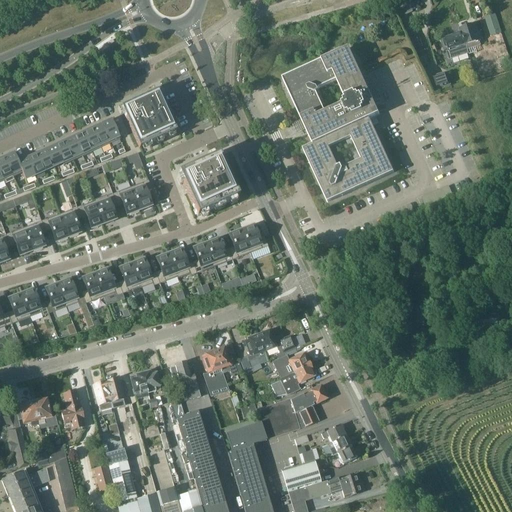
[(461,34),(465,47),(467,51),(480,47),(478,42),(479,42),(473,25),(460,30),(461,34)]
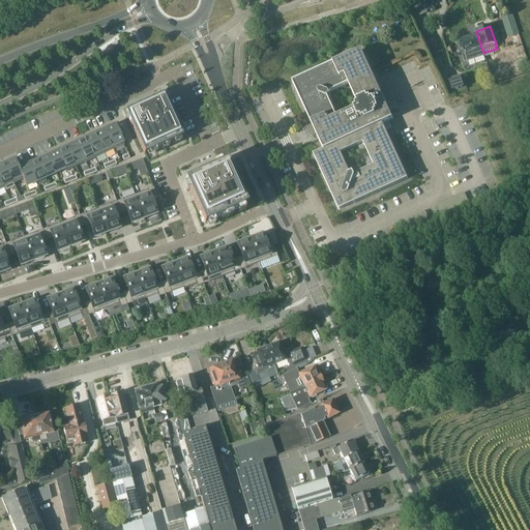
[(481,49),(477,35),(460,40),(464,55),(477,51),(477,50),(481,49)]
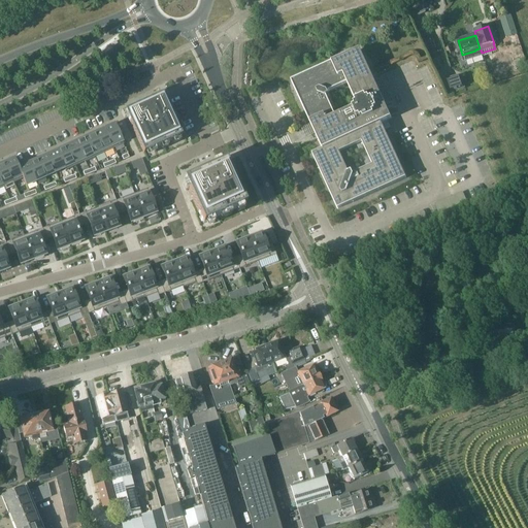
[(360,50),(359,50),(291,80),(311,126),(305,128),(308,135),(315,132),(322,149),(312,154),(312,155),(337,208),(337,209),(338,209),(405,178),(406,177),(406,176),(382,123),(391,119),(391,118),(360,50)]
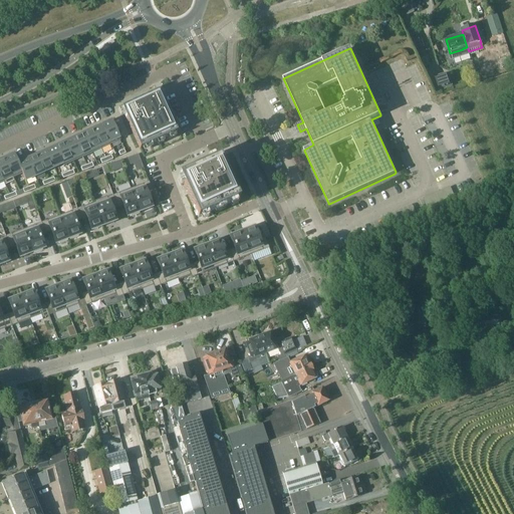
[(503,59),(506,69),(513,67),(510,57),(503,59)]
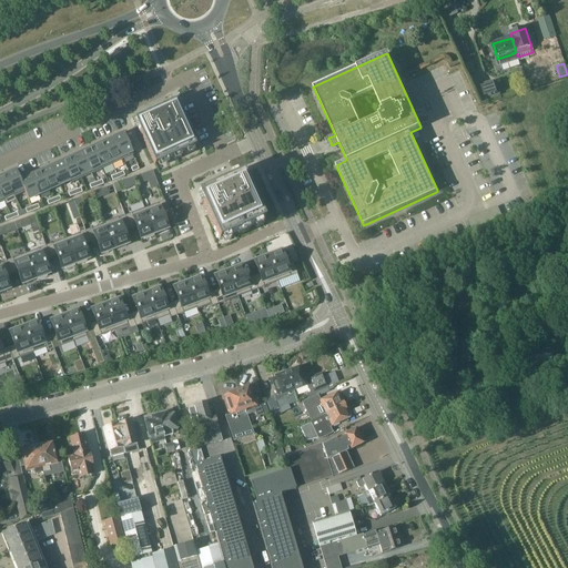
[(500,97),(495,81),(478,87),(484,102),(500,97)]
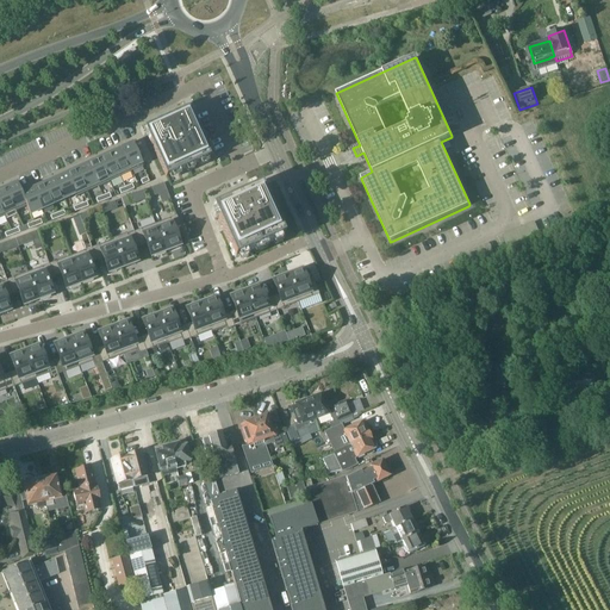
[(150,125),(144,129),(154,149),(166,178),(210,157),(188,109),(150,125)]
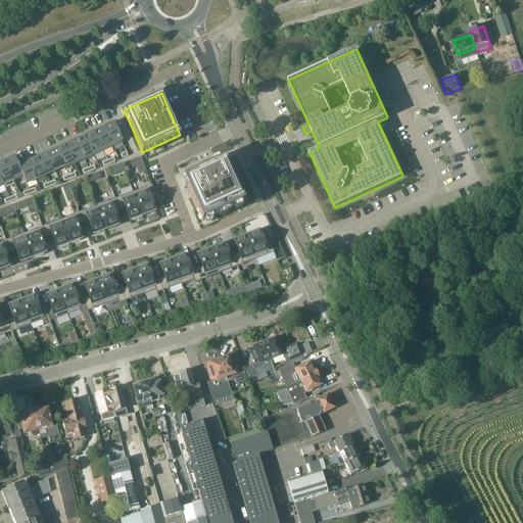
[(113,123),(104,128),(112,147),(123,143),(113,123)]
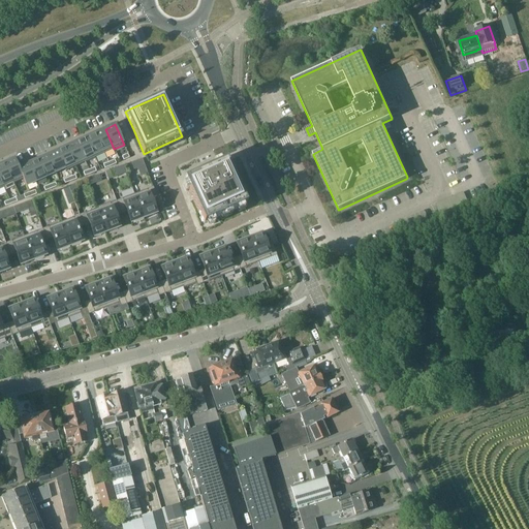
[(104,153),(114,149),(105,129),(95,133),(104,153)]
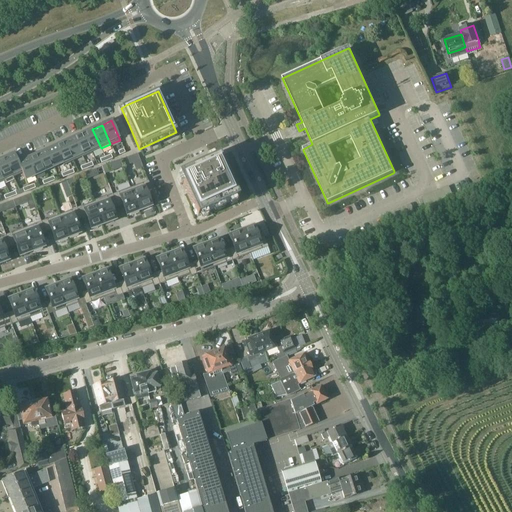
[(101,148),(92,129),(83,133),(92,152),(101,148)]
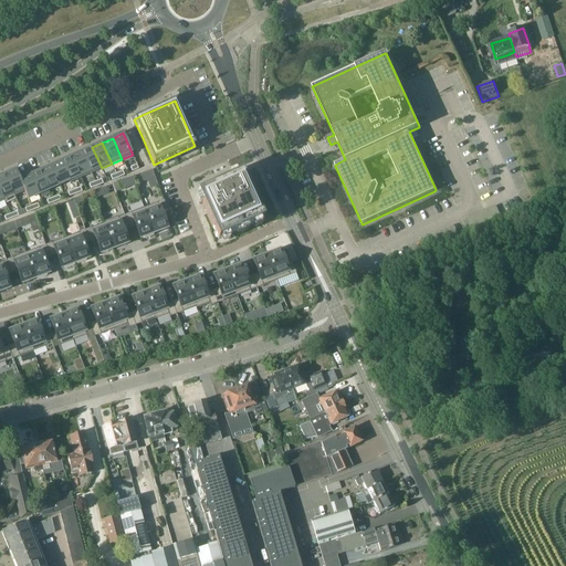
[(102,168),(92,147),(82,152),(92,174),(102,168)]
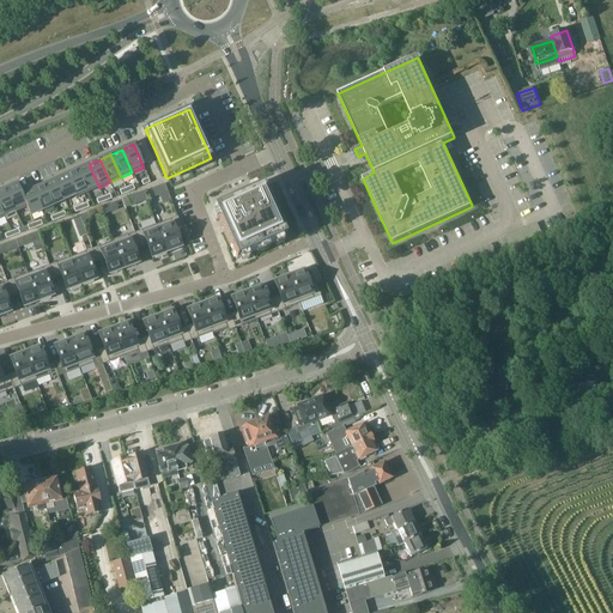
[(89,164),(77,169),(87,193),(99,188),(89,164)]
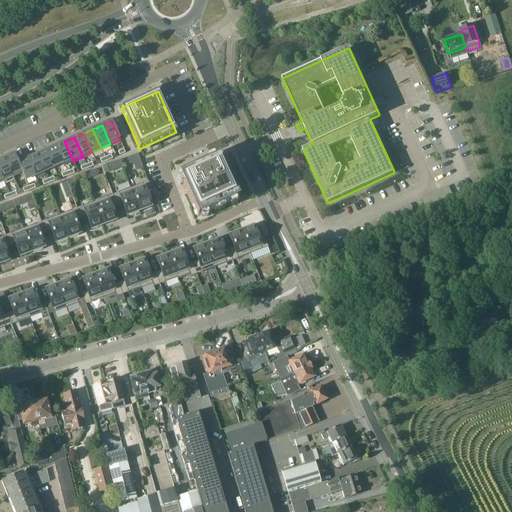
[(64,165),(73,161),(64,141),(55,146),(63,163),(64,165)]
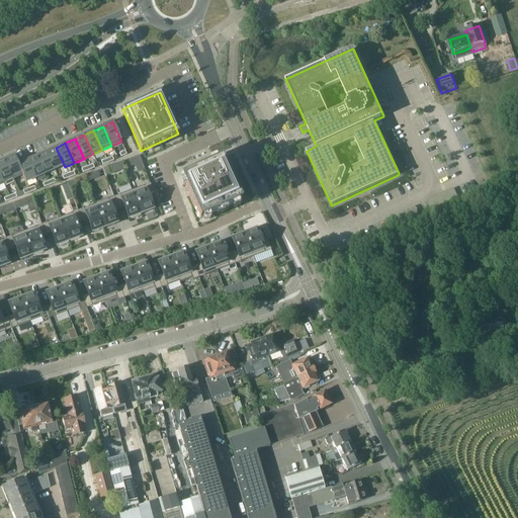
[(56,148),(47,152),(55,169),(64,165),(56,148)]
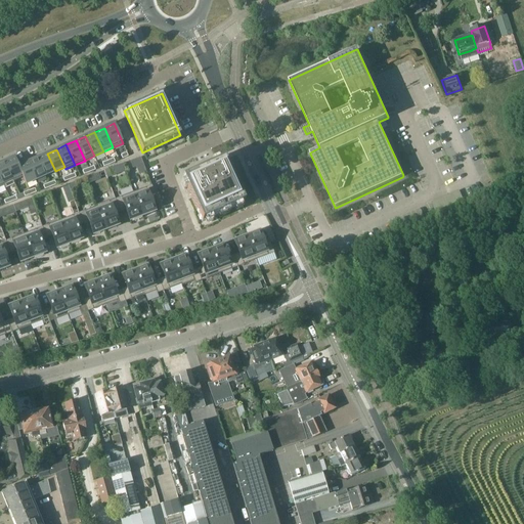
[(47,154),(38,158),(45,175),(55,171),(47,154)]
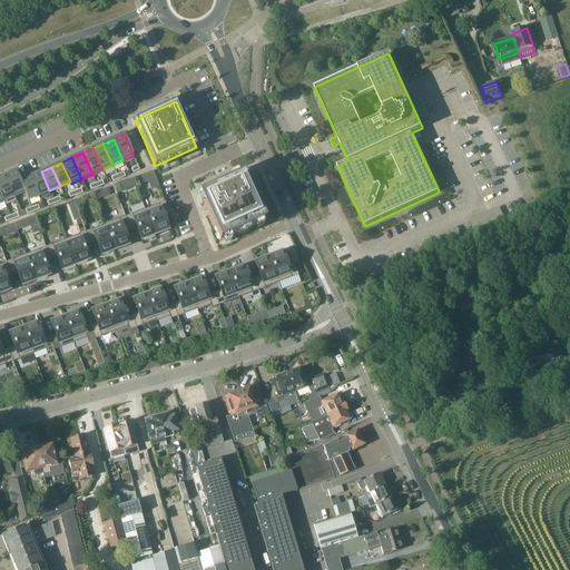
[(5,176),(15,197),(25,193),(20,182),(16,170),(5,176)]
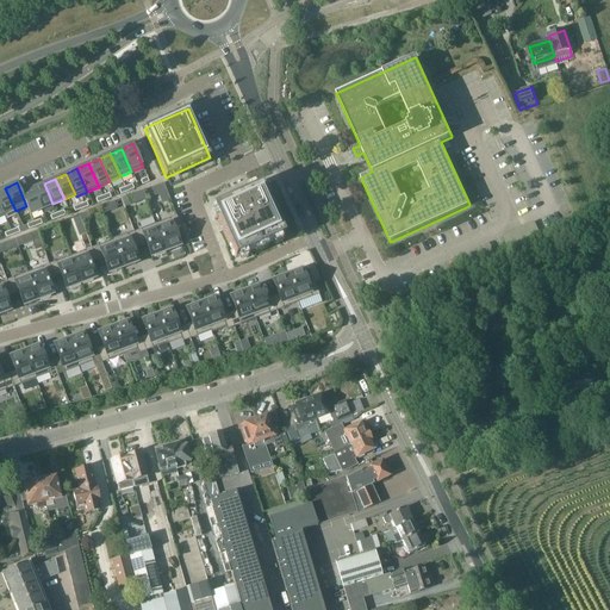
[(44,184),(32,188),(42,210),(53,204),(44,184)]
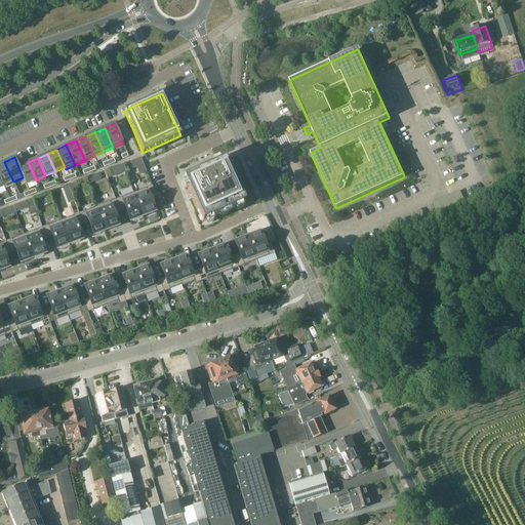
[(133,167),(143,164),(140,158),(131,162),(133,167)]
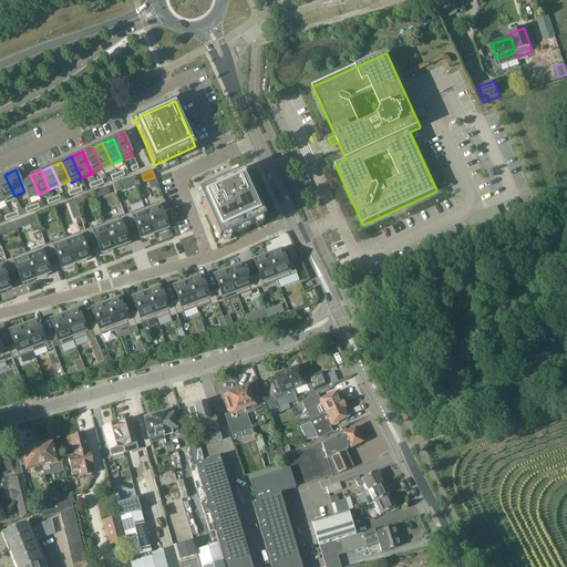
[(243,173),(197,193),(218,240),(264,219),(243,173)]
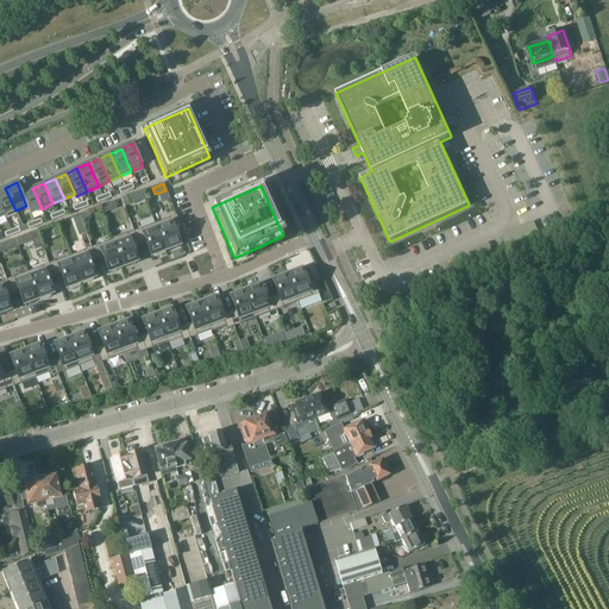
[(0,189),(0,205),(5,215),(6,219),(17,214),(16,211),(5,188),(0,189)]
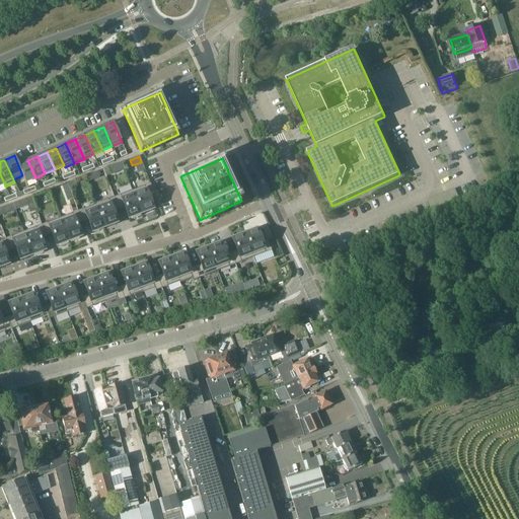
[(25,182),(35,178),(27,160),(18,165),(22,175),(25,182)]
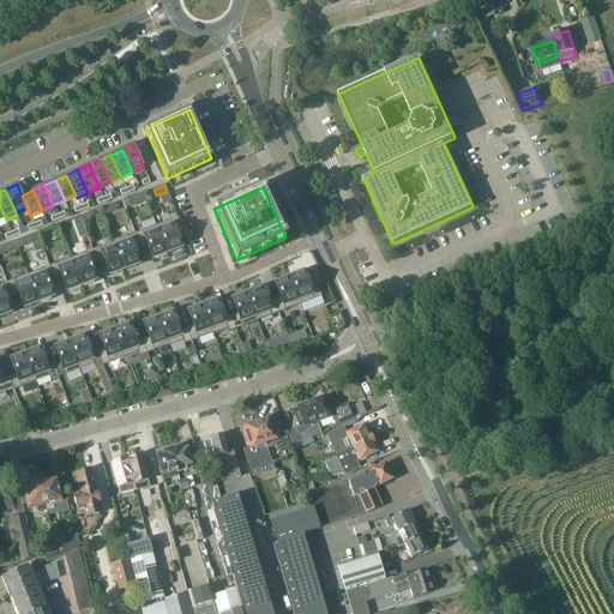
[(145,192),(132,197),(136,205),(149,200),(145,192)]
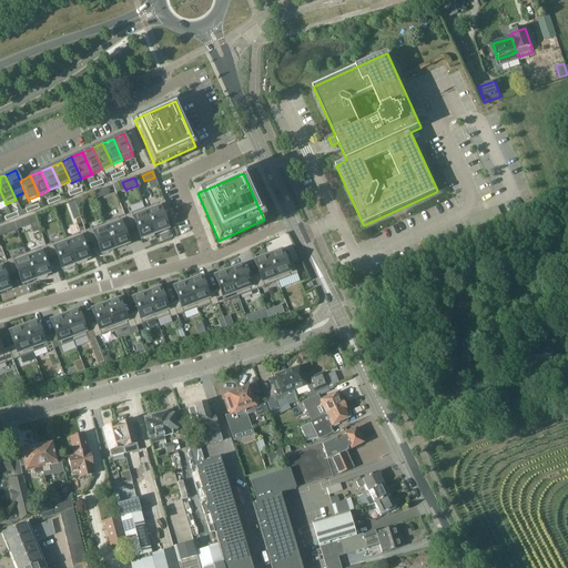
[(144,209),(154,234),(168,229),(163,215),(169,213),(164,201),(144,209)]
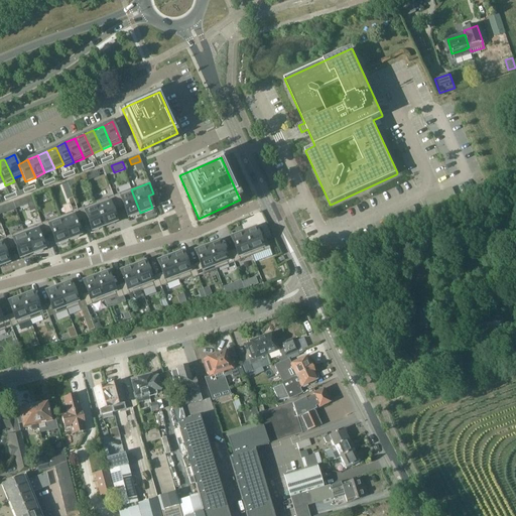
[(70,190),(67,183),(60,185),(63,192),(70,190)]
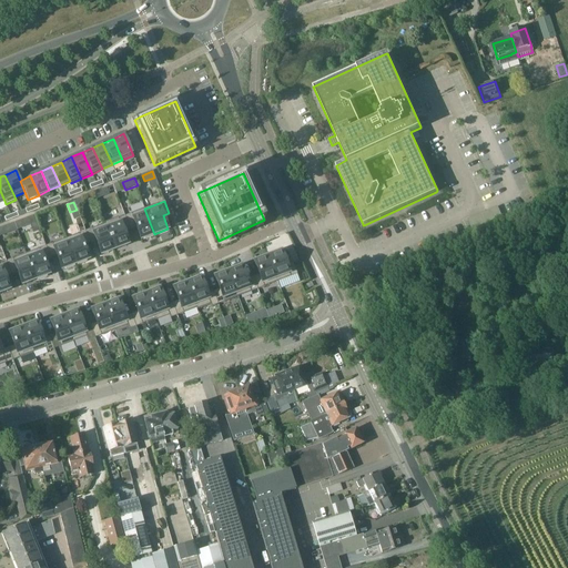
[(154,234),(144,209),(125,215),(130,229),(135,226),(141,240),(154,234)]
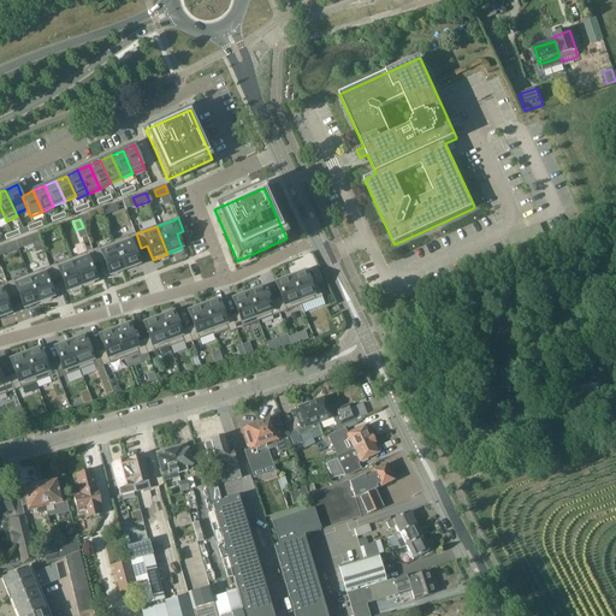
[(114,242),(125,271),(140,265),(134,250),(141,248),(136,234),(114,242)]
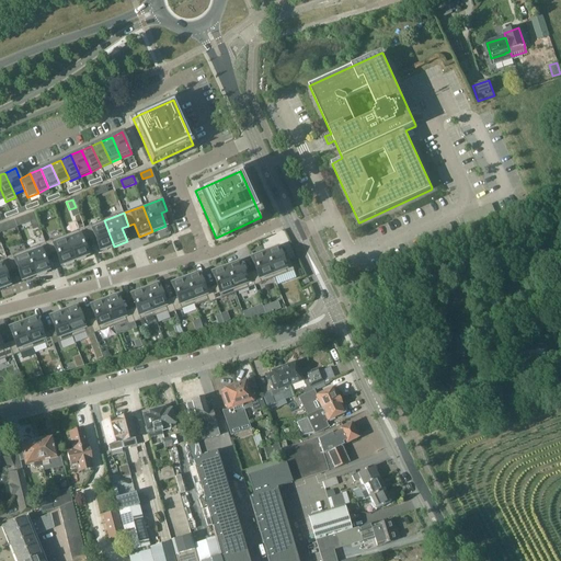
[(114,247),(104,220),(84,228),(89,240),(95,238),(100,251),(114,247)]
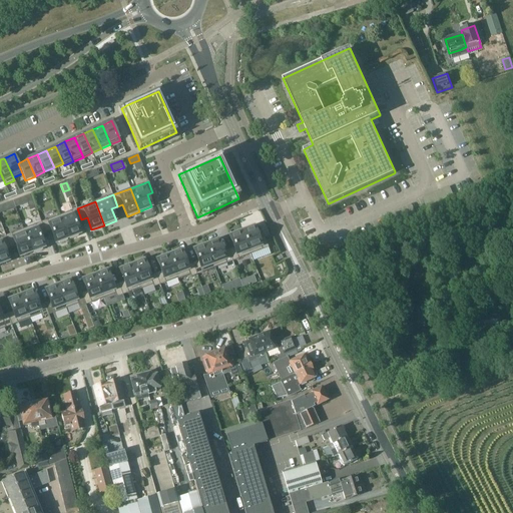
[(76,221),(81,219),(77,208),(59,215),(68,238),(80,233),(76,221)]
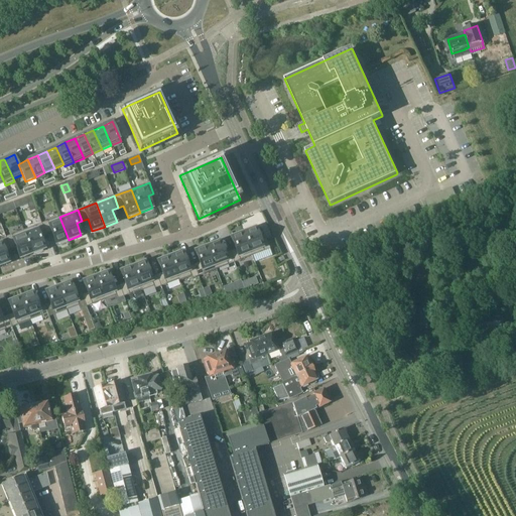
[(59,217),(42,223),(46,235),(52,232),(57,244),(69,240),(59,217)]
